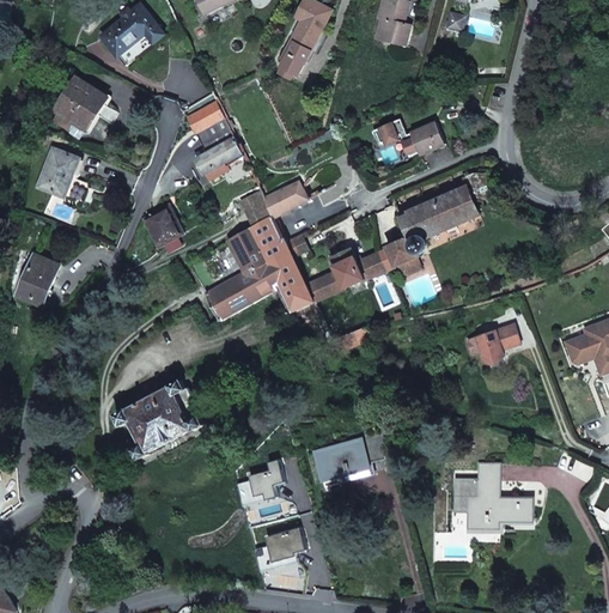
[(195,0),(203,14),(231,0),(195,0)]
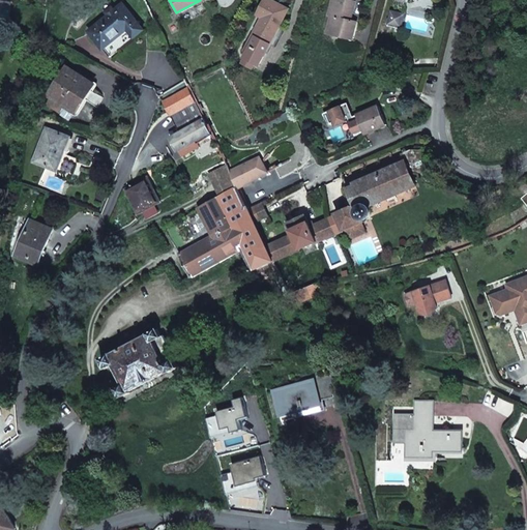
[(268,0),(261,0),(254,16),(260,18),(262,19),(253,37),(249,46),(254,49),(258,39),(267,45),(286,9),(268,0)]
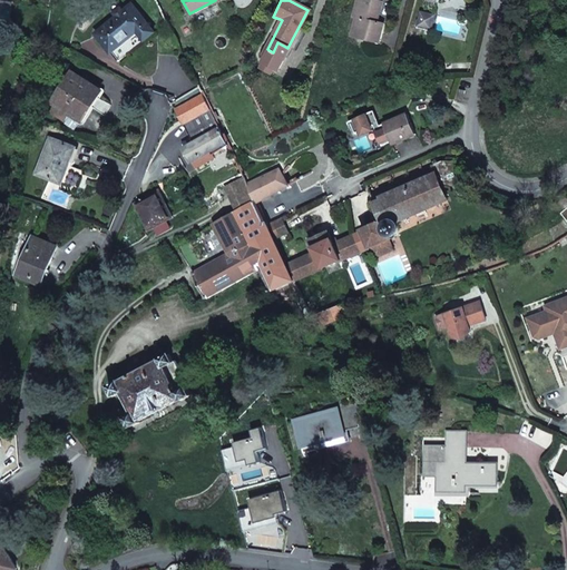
[(353,18),(350,30),(352,32),(355,36),(358,38),(377,42),(381,23),(375,22),(380,1),(372,0),(353,0),(350,17),(353,18)]
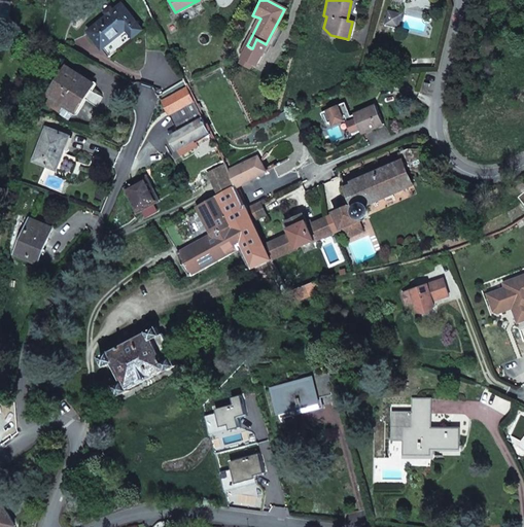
[(125,29),(131,37),(140,30),(118,5),(110,11),(108,8),(104,12),(106,15),(86,31),(100,48),(125,29)]
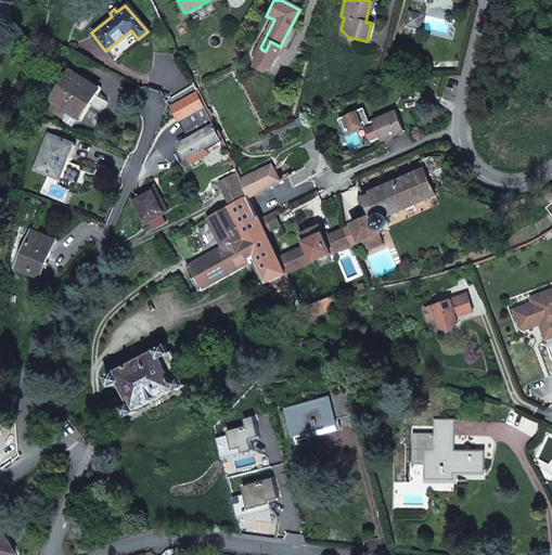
[(422,16),(408,12),(407,18),(413,21),(411,27),(418,29),(422,16)]
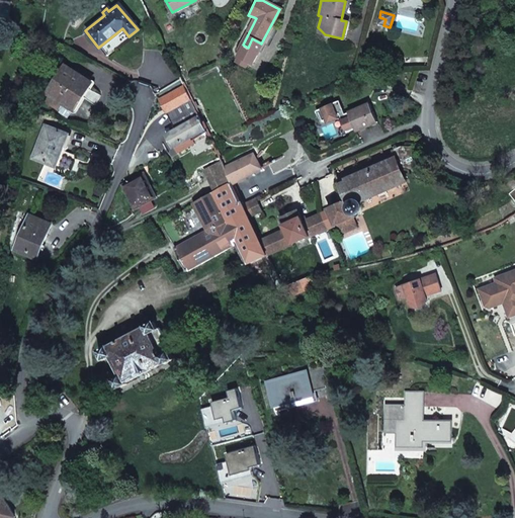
[(256,18),(254,17),(245,35),(238,50),(240,51),(237,57),(235,62),(244,66),(247,62),(251,64),(257,53),(261,44),(252,38),(248,48),(243,45),(247,36),(256,18)]
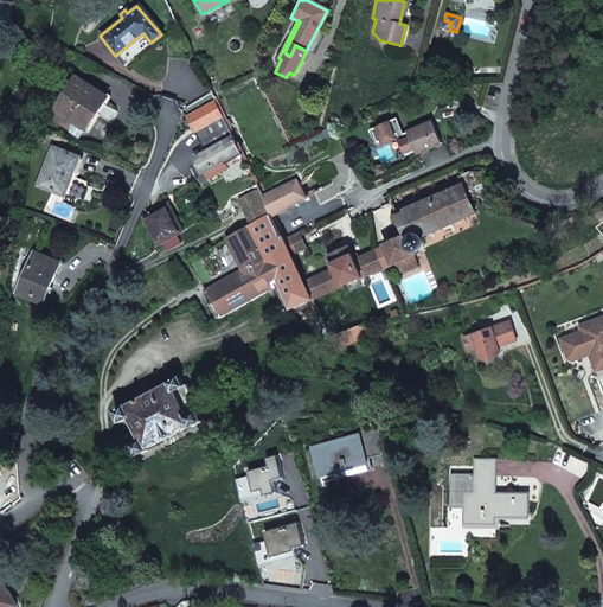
[(451,70),(453,80),(466,78),(464,69),(451,70)]
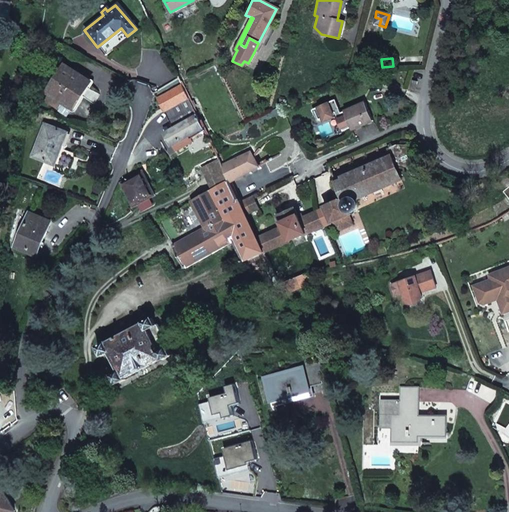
[(45,93),(70,109),(88,81),(62,65),(45,93)]
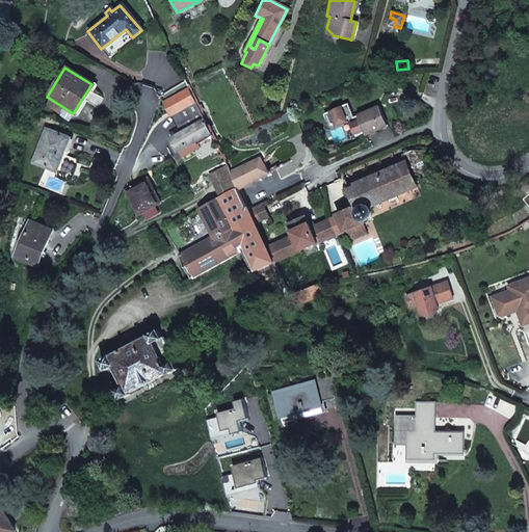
[(200,145),(196,142),(210,134),(187,88),(162,102),(178,133),(168,138),(180,157),(200,145)]
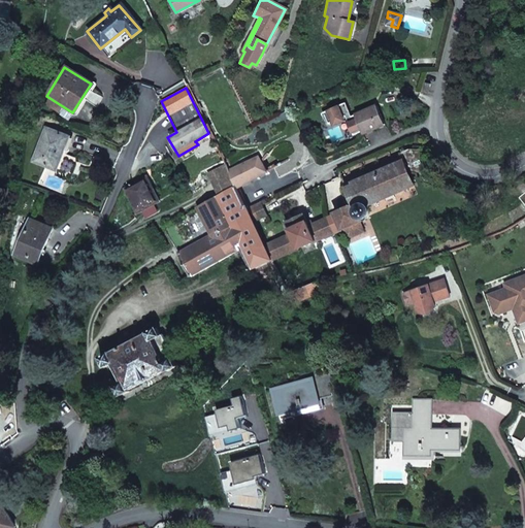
[(361,131),(361,132),(383,123),(375,105),(355,114),(350,117),(343,102),(322,111),(326,123),(343,116),(352,135),(361,131)]
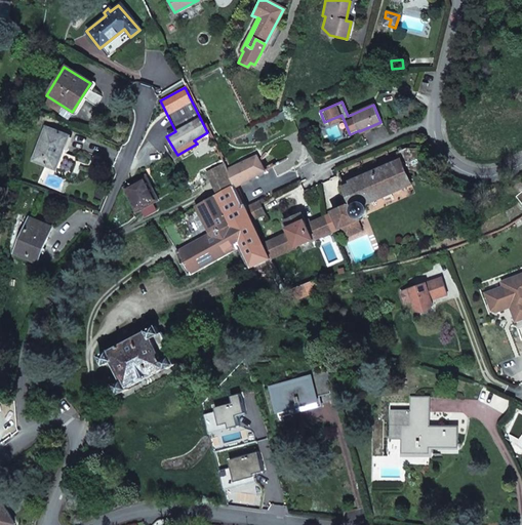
[(62,149),(59,148),(64,135),(44,127),(32,160),(54,168),(55,165),(69,170),(73,157),(61,152),(62,149)]
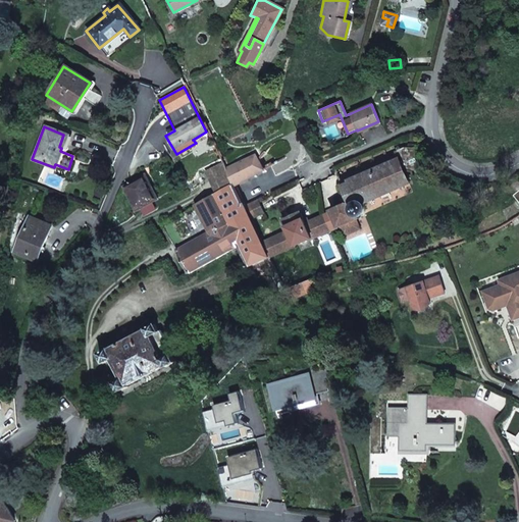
[(361,203),(358,202),(407,180),(403,172),(407,170),(414,174),(417,176),(421,178),(426,176),(414,148),(403,147),(394,151),(398,161),(341,186),(348,204),(329,212),(336,227),(356,219),(355,216),(357,216),(358,216),(359,215),(360,215),(362,214),(362,213),(363,212),(364,211),(364,210),(364,208),(364,207),(363,205),(361,203)]
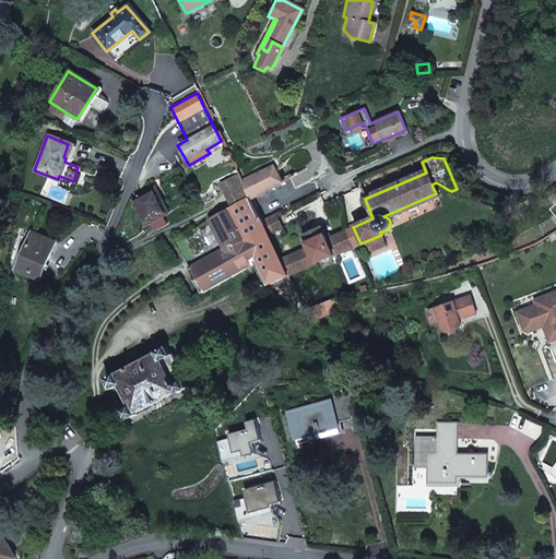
[(248,197),(248,198),(281,180),(272,164),(239,179),(248,197)]
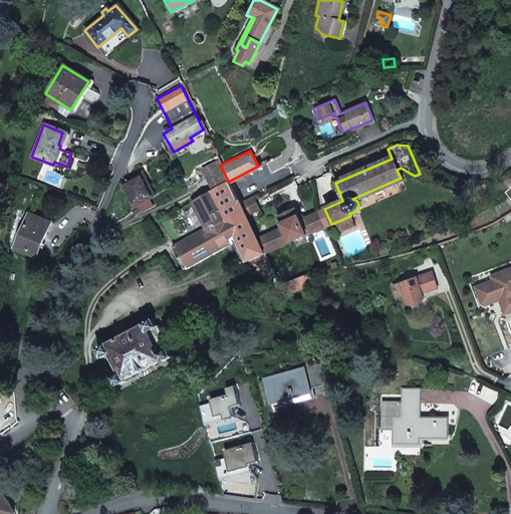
[(228,181),(220,165),(218,160),(200,170),(211,191),(228,181)]
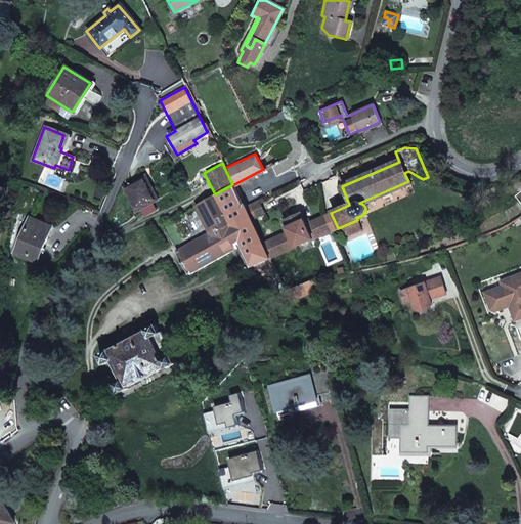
[(122,187),(135,211),(157,200),(143,176),(122,187)]
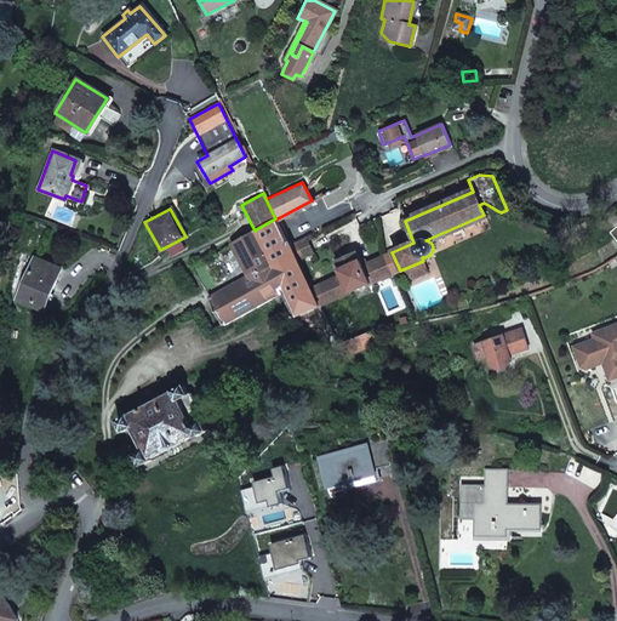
[(313,313),(312,308),(316,306),(312,294),(309,289),(296,260),(289,245),(275,220),(275,218),(255,231),(251,232),(283,291),(281,292),(295,315),(296,315),(298,320),(313,313)]
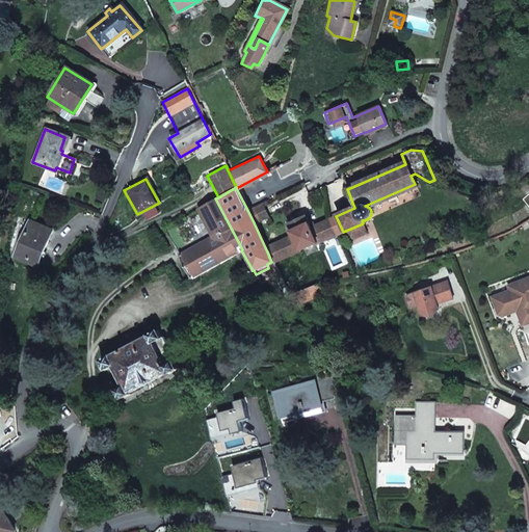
[(190,277),(241,250),(242,249),(215,198),(160,229),(190,277)]
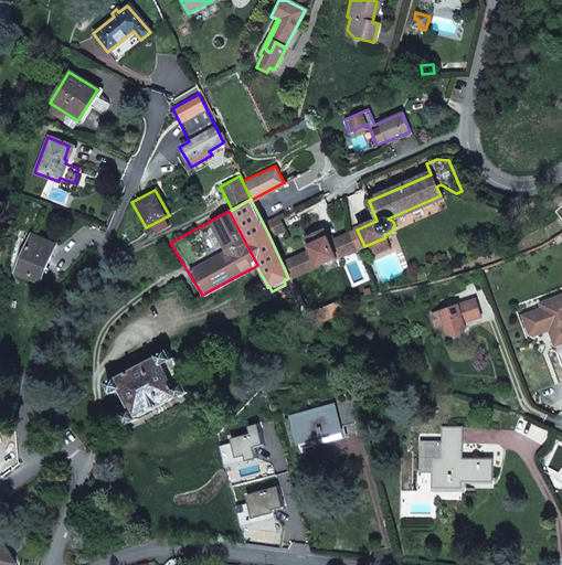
[(276,216),(263,223),(269,236),(283,230),(276,216)]
